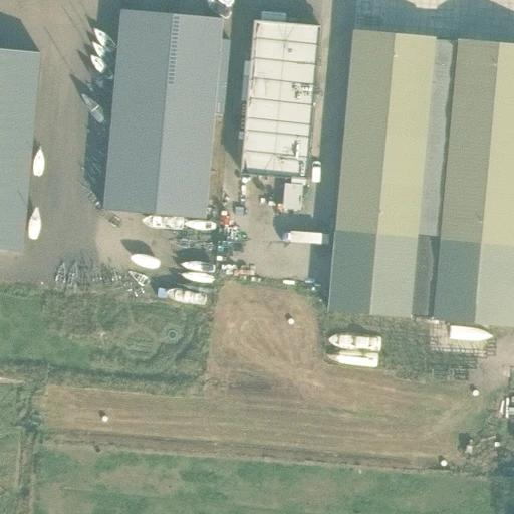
[(120,10),(103,211),(204,219),(221,19),(120,10)]
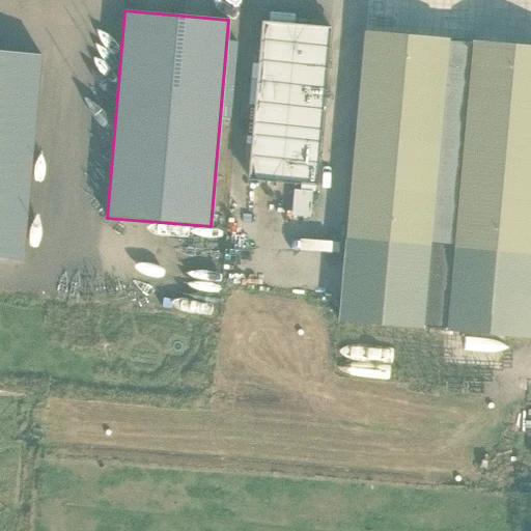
[(250,179),(317,185),(330,29),(262,24),(250,179)]
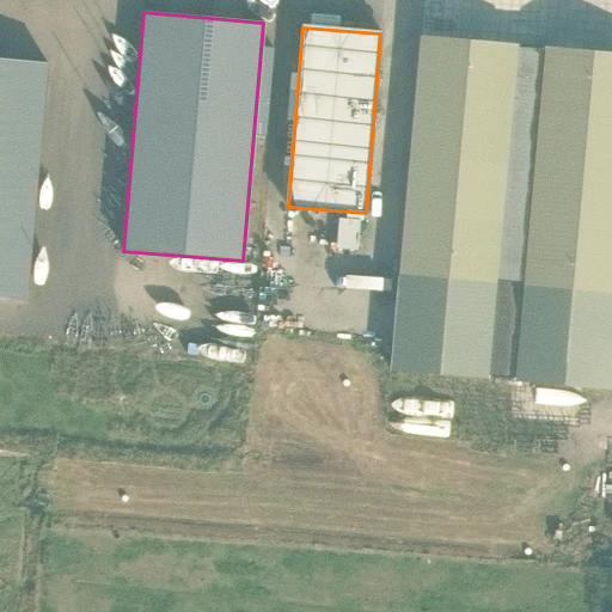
[(421,36),(390,371),(487,379),(487,377),(514,379),(514,381),(611,390),(611,372),(611,53),(544,47),(544,49),(516,47),(516,44),(421,36)]
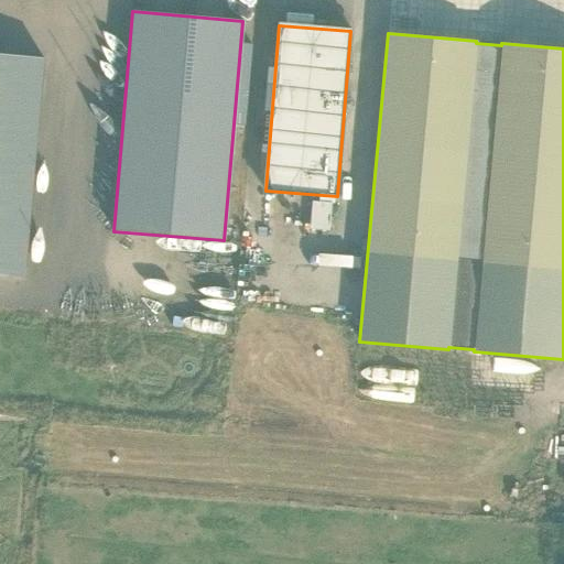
[(0,275),(24,278),(44,60),(0,55),(0,275)]
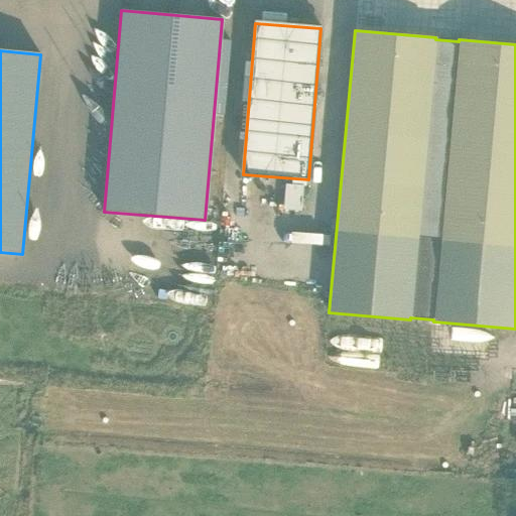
[(261,233),(265,206),(250,204),(246,231),(261,233)]
